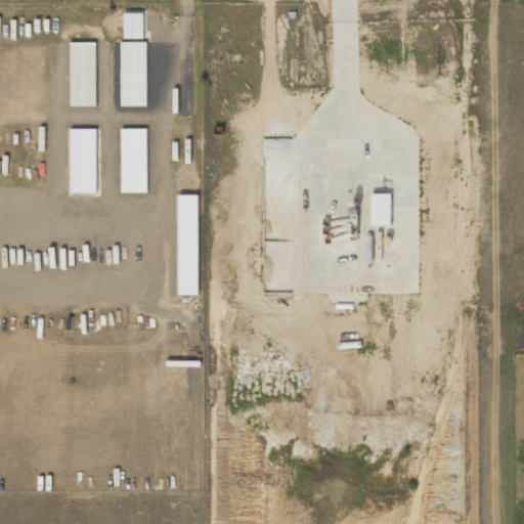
[(125,14),(125,40),(144,39),(144,13),(125,14)]
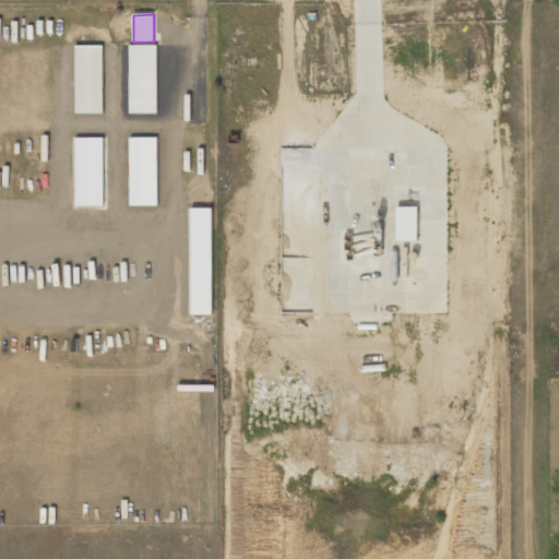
[(75,47),(76,115),(104,114),(103,46),(75,47)]
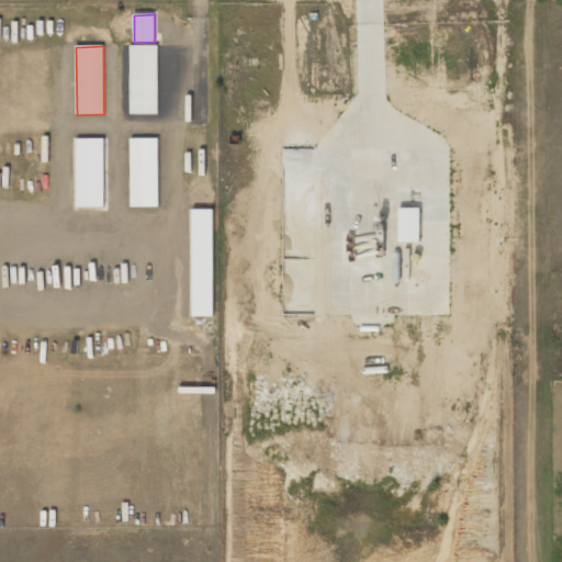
[(158,114),(158,46),(131,46),(131,114),(158,114)]
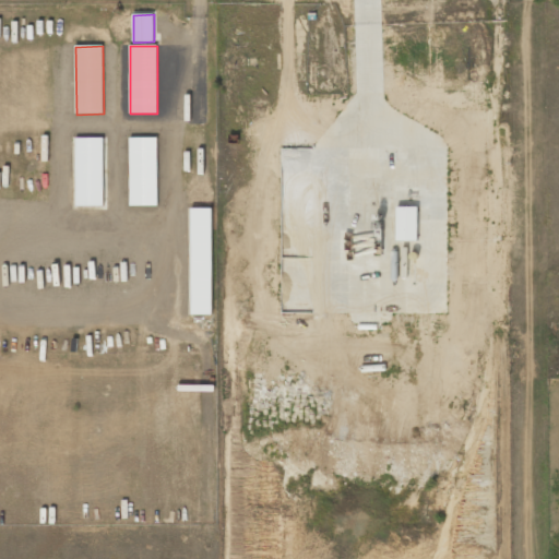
[(158,206),(157,138),(130,138),(131,206),(158,206)]
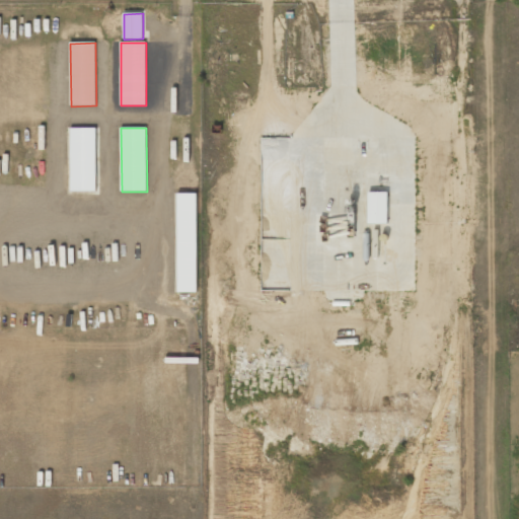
[(97,129),(70,129),(71,192),(97,192),(97,129)]
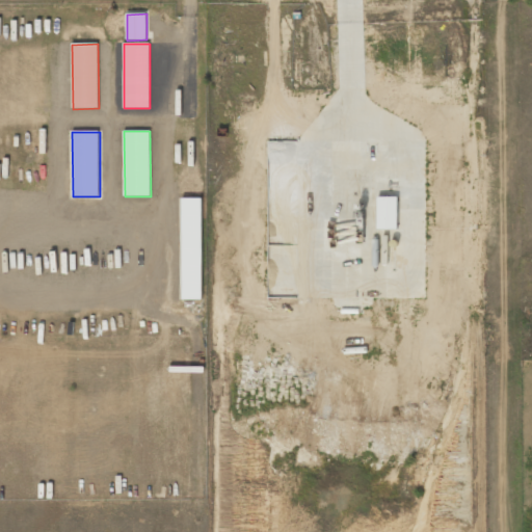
[(203,200),(183,200),(184,300),(204,299),(203,200)]
